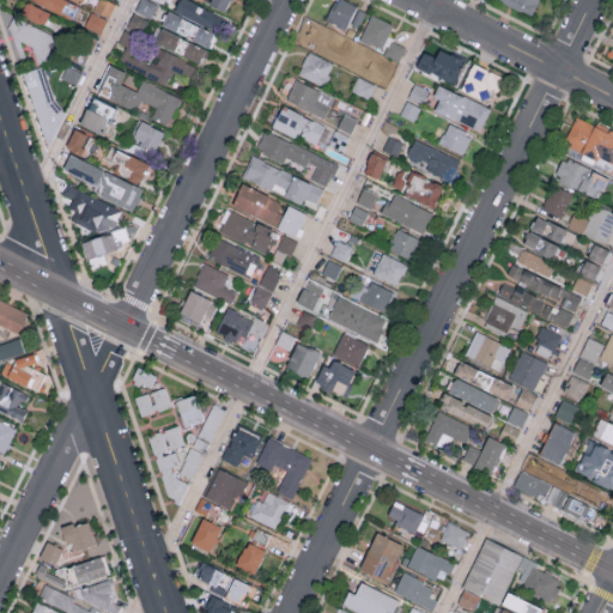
[(25,0),(20,13),(43,24),(49,11),(26,0),(25,0)]
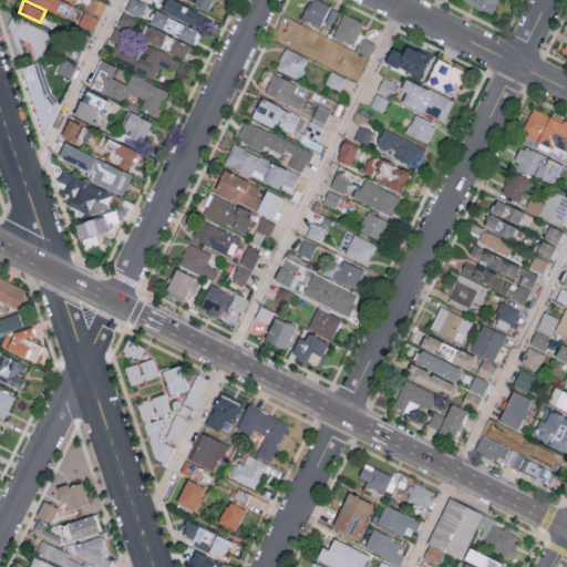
[(71,1),(69,0),(24,0),(26,0),(66,14),(71,1)]
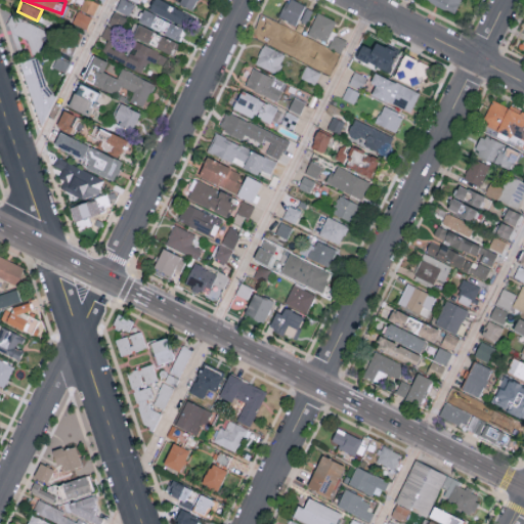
[(82,0),(80,9),(93,14),(98,2),(93,0),(82,0)]
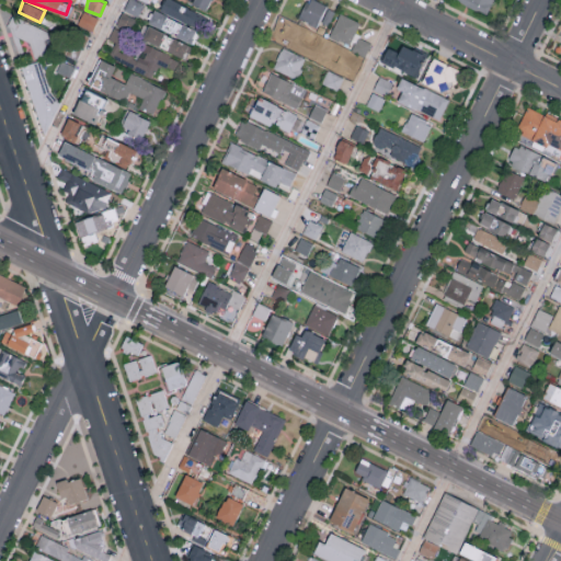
[(127,0),(123,9),(137,15),(144,3),(136,0),(127,0)]
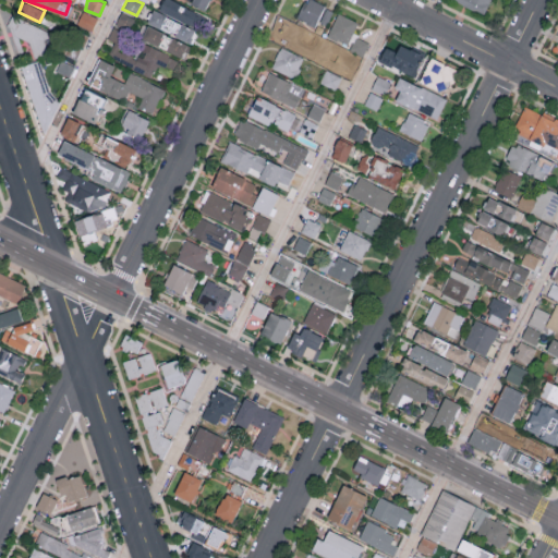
[(162,0),(159,9),(197,27),(204,14),(172,0),(162,0)]
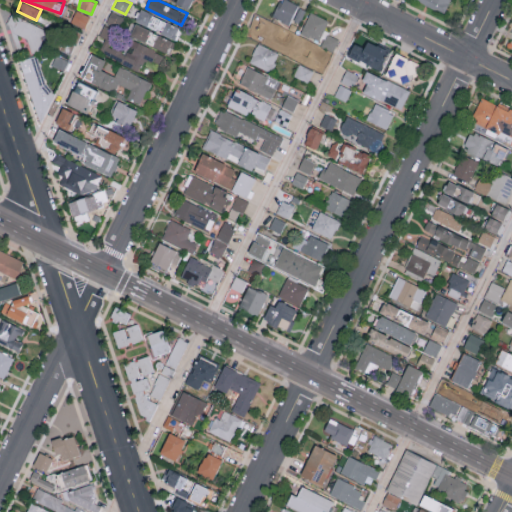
[(175,0),(174,3),(187,9),(191,0),(175,0)]
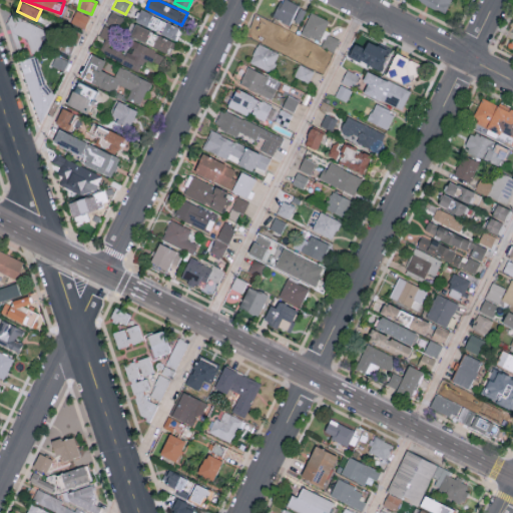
[(293,19),(300,23),(307,8),(288,0),(280,0),(274,16),(291,24),(293,19)]
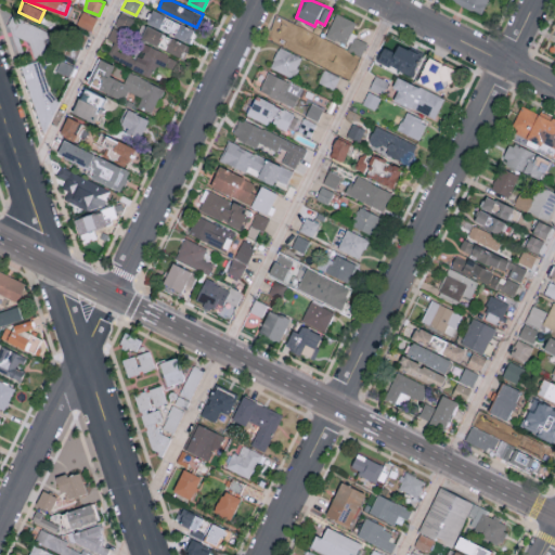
[(452,0),(482,13),(487,0),(452,0)]
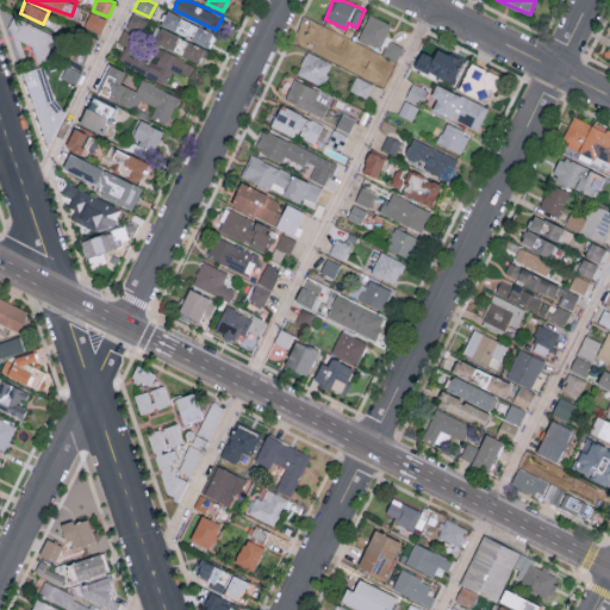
[(83,25),(100,33),(106,19),(91,11),(83,25)]
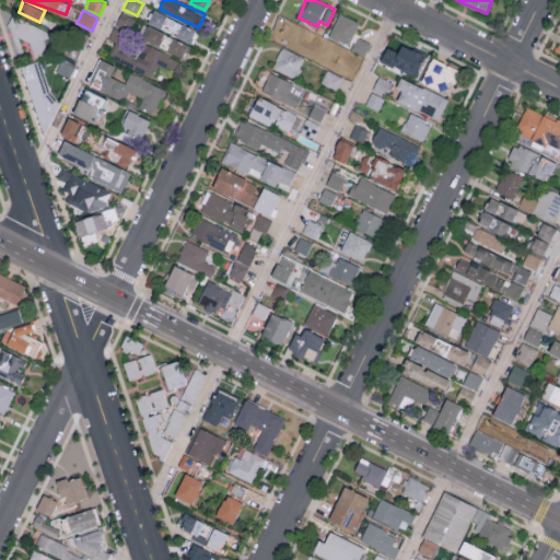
[(198,28),(152,10),(147,23),(193,42),(198,28)]
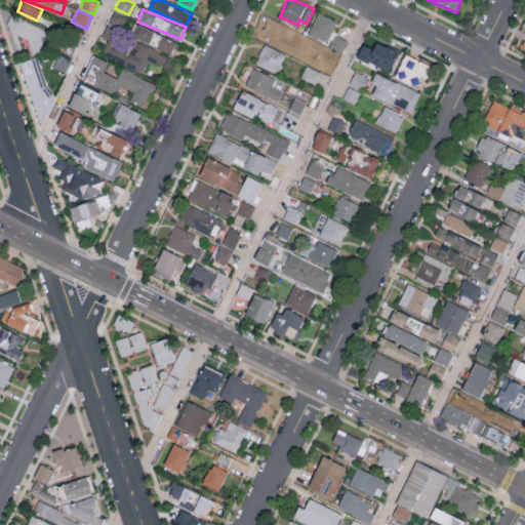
[(108,22),(121,29),(127,17),(115,10),(108,22)]
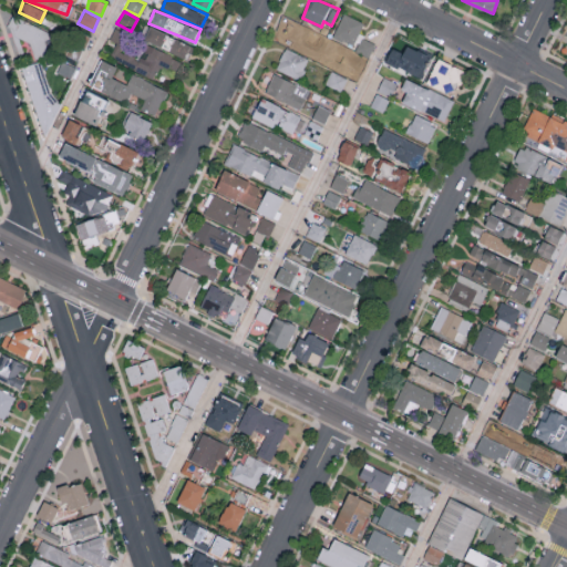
[(332,35),(352,44),(363,22),(344,12),(332,35)]
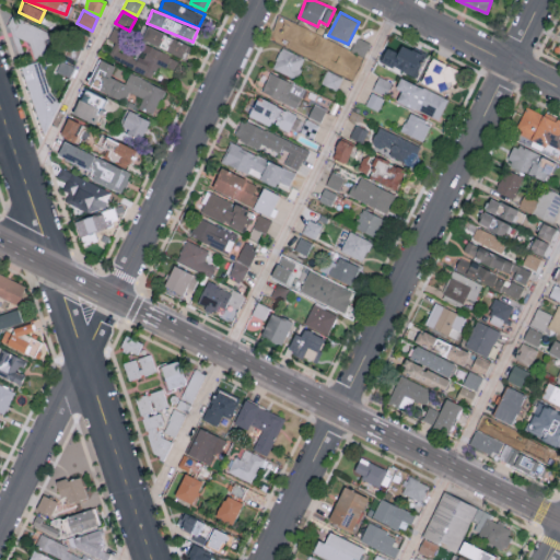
[(13,14),(53,35),(45,49),(47,58),(34,62),(28,45),(15,37),(13,30),(7,26),(13,14)]
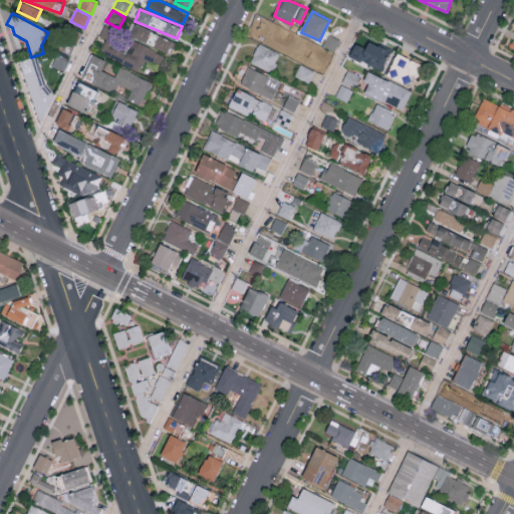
[(140,69),(144,59),(158,65),(164,53),(134,40),(129,53),(108,45),(115,29),(103,24),(99,35),(105,37),(98,52),(140,69)]
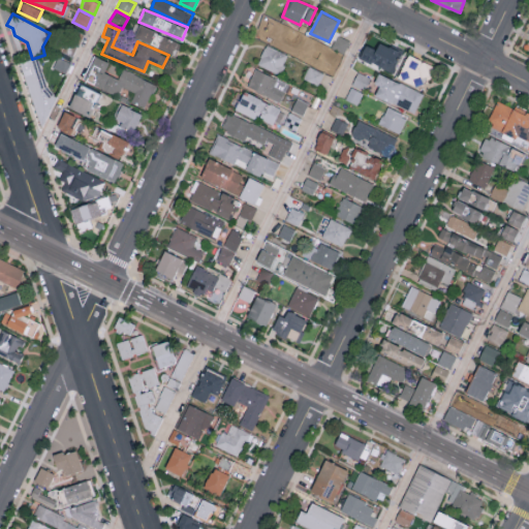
[(133,37),(176,53),(180,39),(137,25),(133,37)]
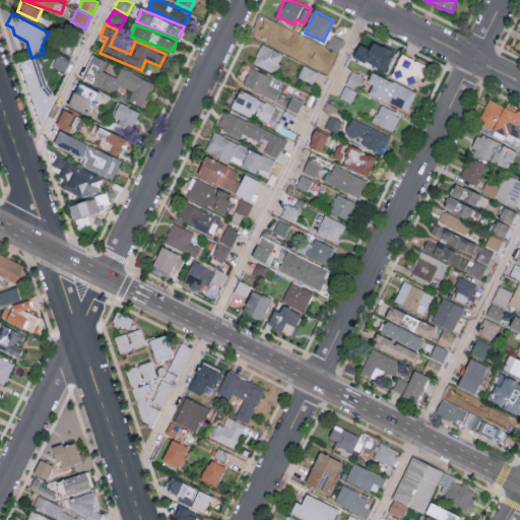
[(370,47),(359,43),(352,57),(387,69),(394,49),(372,41),(370,47)]
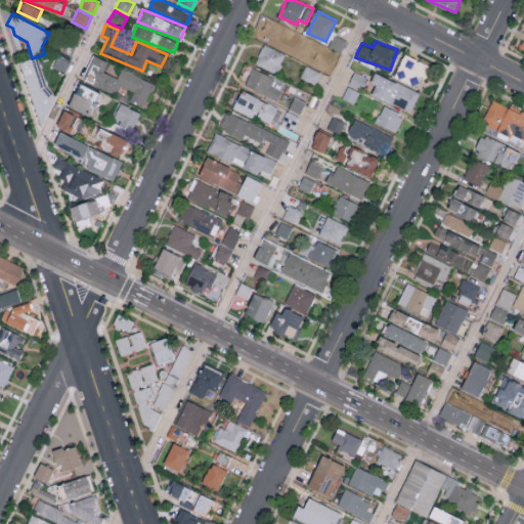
[(285,52),(262,44),(255,64),(277,73),(285,52)]
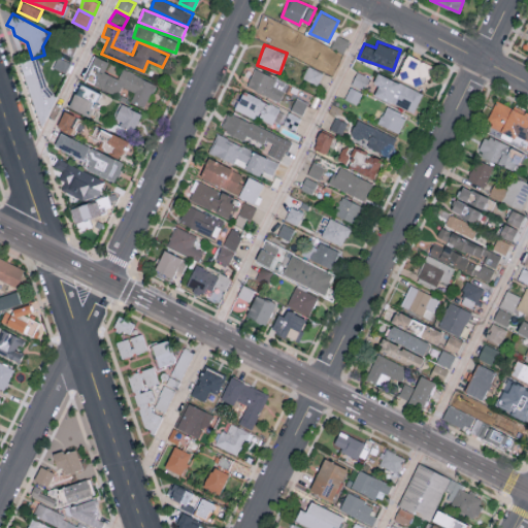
[(397,76),(425,87),(433,64),(405,54),(397,76)]
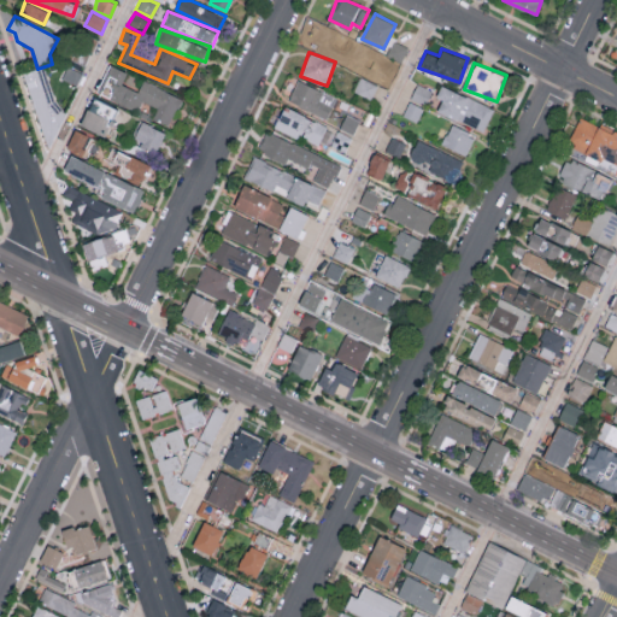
[(182,97),(142,81),(139,90),(122,83),(127,71),(107,64),(95,93),(137,110),(141,100),(158,107),(153,118),(170,125),(182,97)]
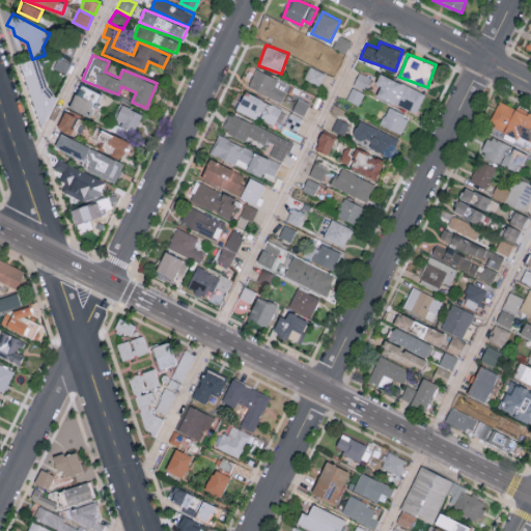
[(21,64),(37,59),(47,87),(56,99),(42,129),(21,64)]
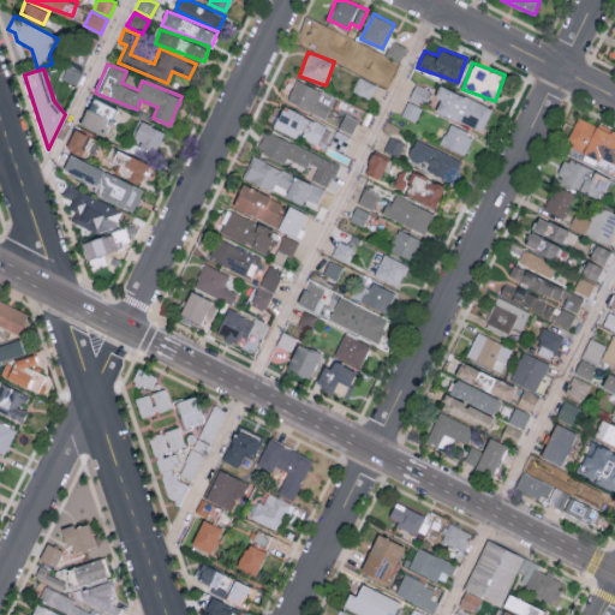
[(353,91),(371,97),(376,83),(358,77),(353,91)]
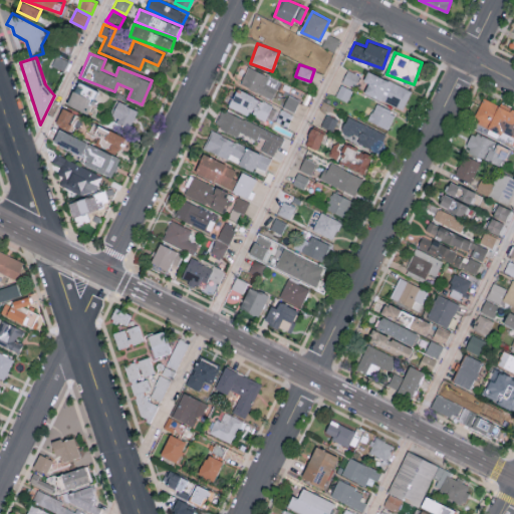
[(273,97),(281,80),(247,66),(240,83),(273,97)]
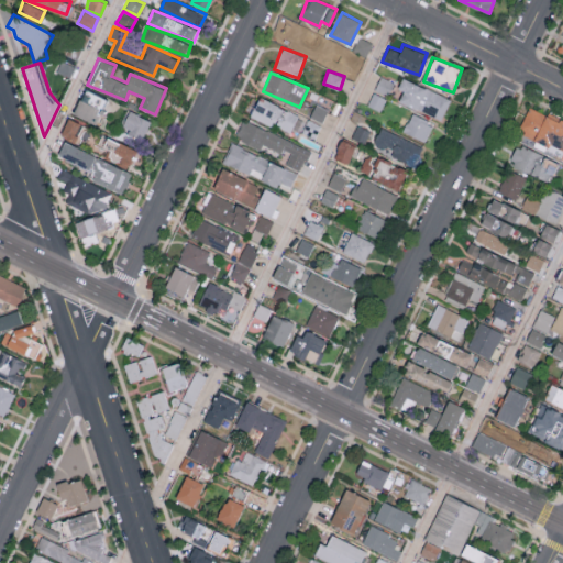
[(441,120),(451,99),(403,77),(398,87),(404,90),(398,101),(441,120)]
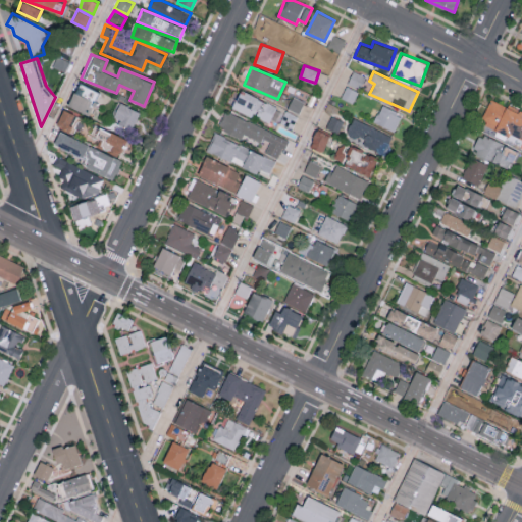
[(67,106),(91,114),(100,91),(76,82),(67,106)]
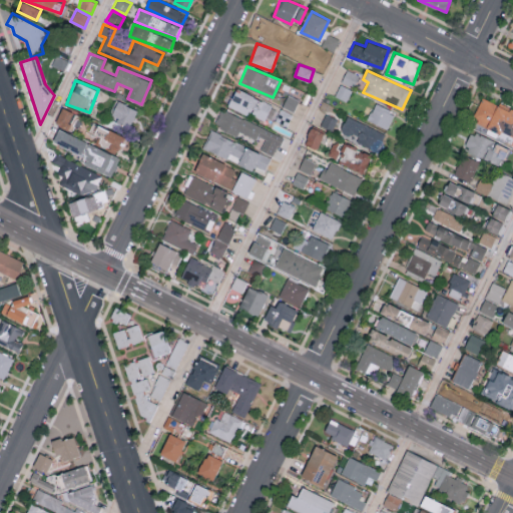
[(346,100),(352,90),(341,84),(335,95),(346,100)]
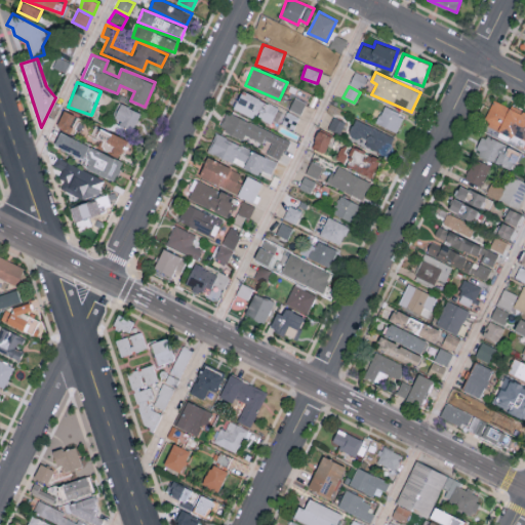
[(279,106),(241,90),(234,109),(254,117),(254,115),(272,122),(279,106)]
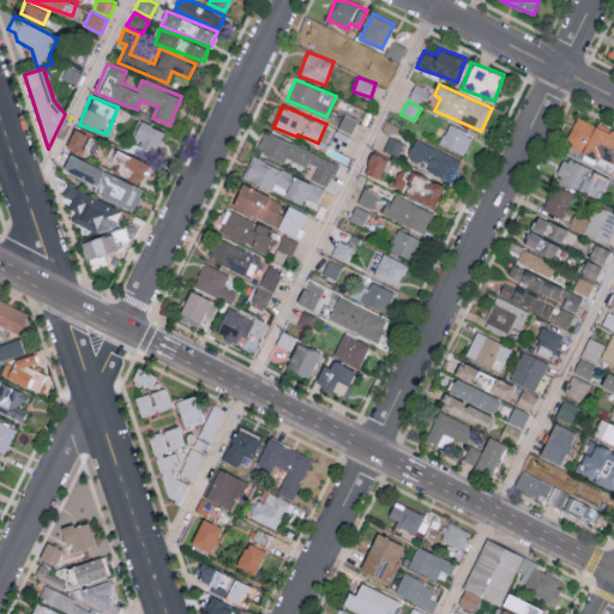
[(351,133),(359,119),(345,113),(338,127),(351,133)]
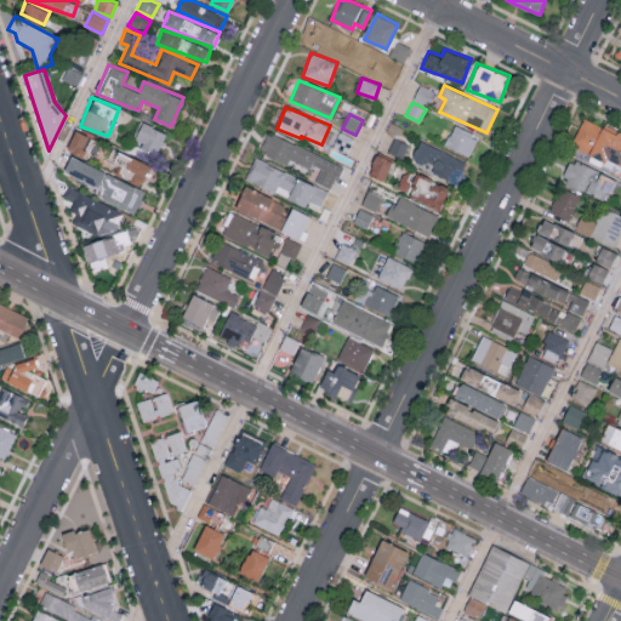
[(620,132),(584,117),(573,141),(590,149),(588,154),(607,163),(609,160),(620,165),(620,132)]
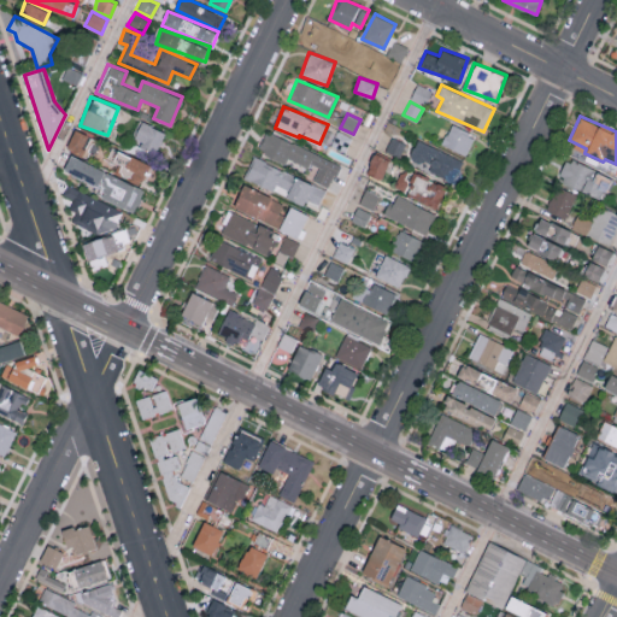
[(157,152),(165,131),(141,121),(131,140),(157,152)]
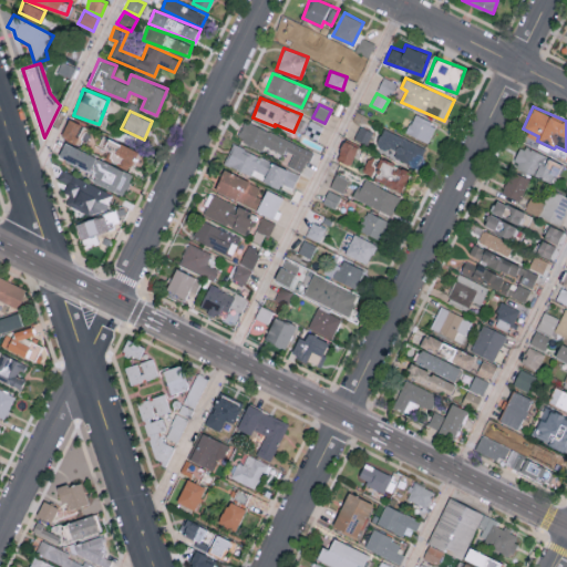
[(406,133),(430,142),(436,124),(414,114),(406,133)]
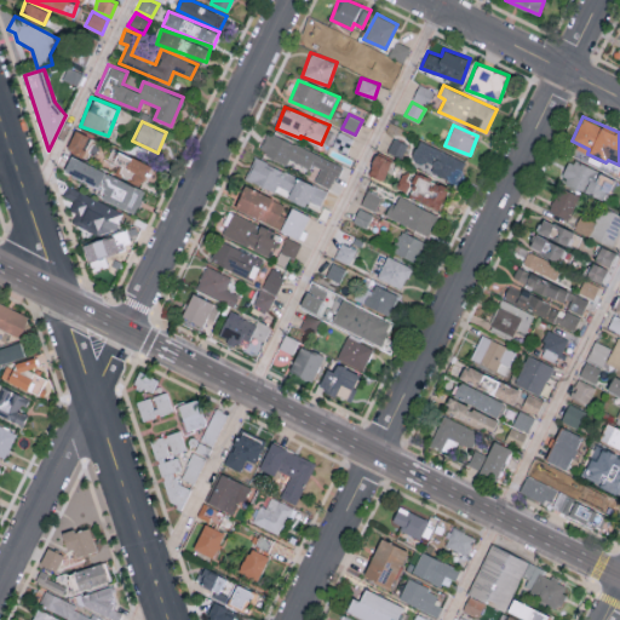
[(96,138),(74,130),(67,148),(89,156),(96,138)]
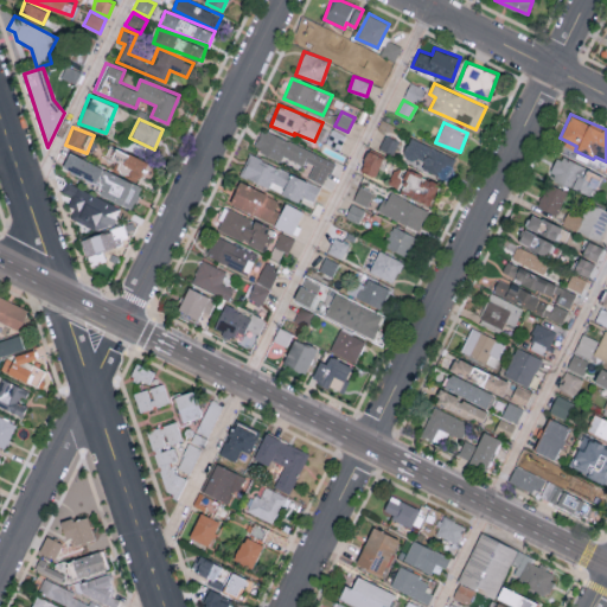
[(334,160),(261,128),(253,147),(281,160),(285,154),(312,167),(307,177),(324,184),(334,160)]
